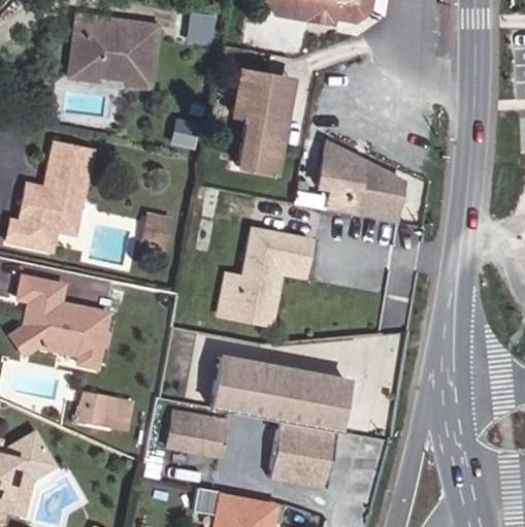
[(356,14),(374,2),(374,0),(282,0),(290,12),(318,17),(320,8),(356,14)]
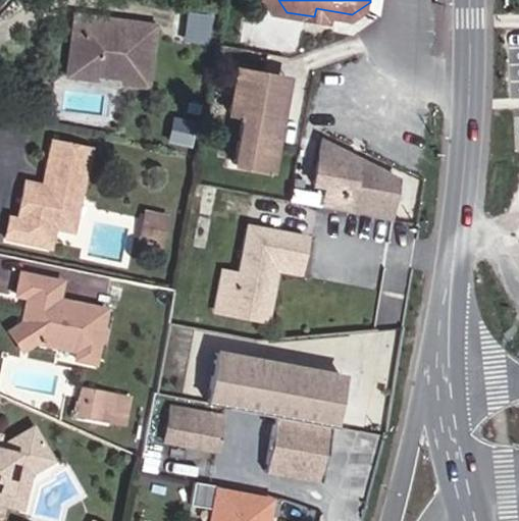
[(119,80),(148,81),(153,19),(71,12),(69,30),(75,31),(75,34),(81,35),(79,56),(93,57),(92,70),(119,72),(119,80)]
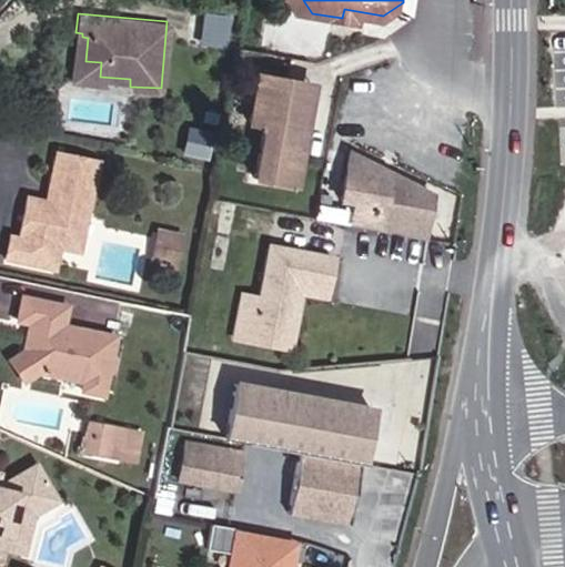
[(82,33),(76,32),(72,84),(100,85),(100,77),(101,62),(86,61),(88,38),(82,37),(82,33)]
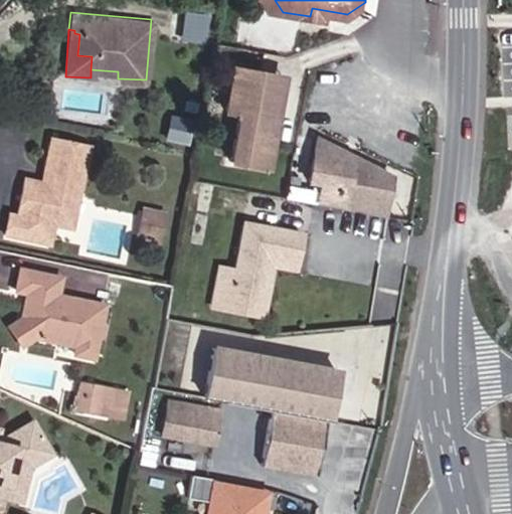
[(276,165),(282,133),(274,131),(277,115),(260,112),(262,99),(287,103),(289,92),(264,88),(267,69),(240,65),(233,109),(246,111),(238,159),(276,165)]
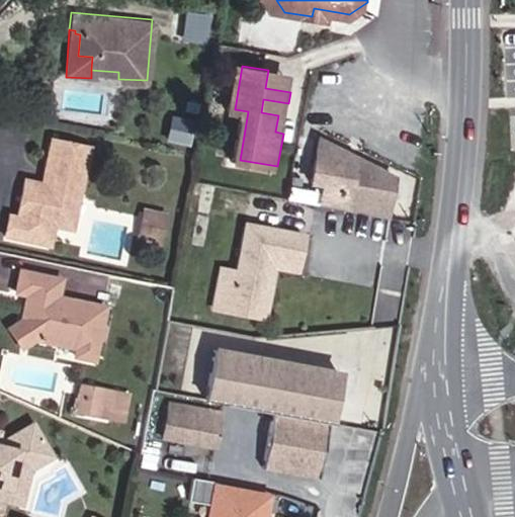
[(290,92),(293,74),(268,70),(265,88),(290,92)]
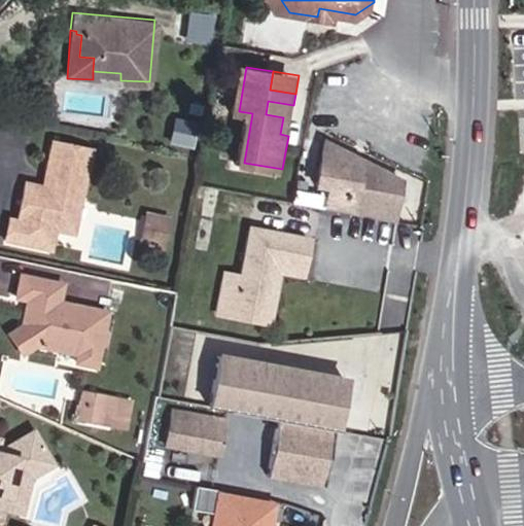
[(165,102),(175,104),(177,94),(167,92),(165,102)]
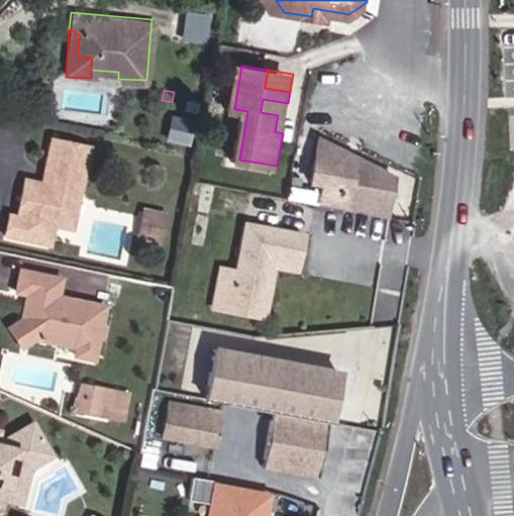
[(283,133),(286,116),(278,115),(275,131),(283,133)]
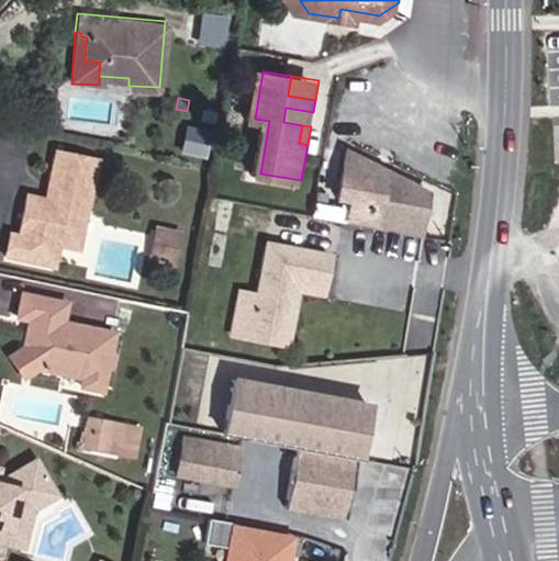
[(102,161),(56,149),(48,199),(30,195),(21,240),(84,251),(102,161)]
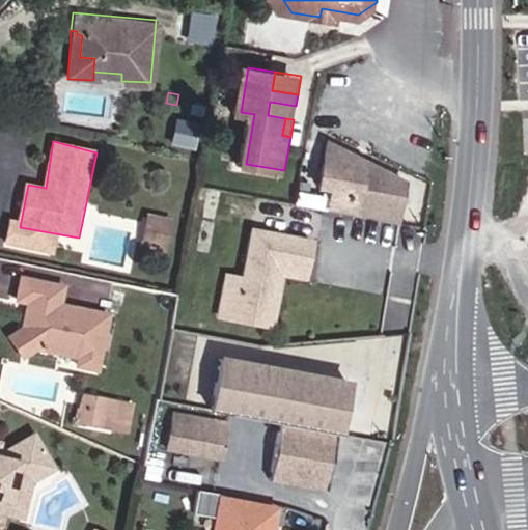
[(361,219),(372,155),(327,145),(320,190),(332,192),(331,197),(299,192),(296,206),(361,219)]
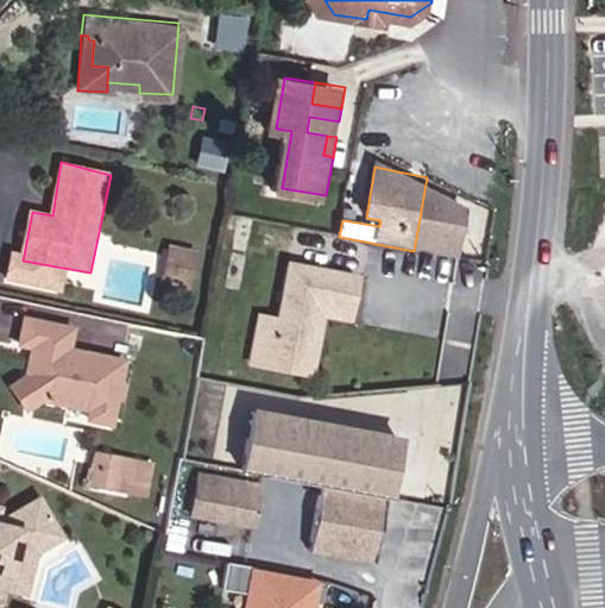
[(200,246),(170,243),(162,287),(194,292),(200,246)]
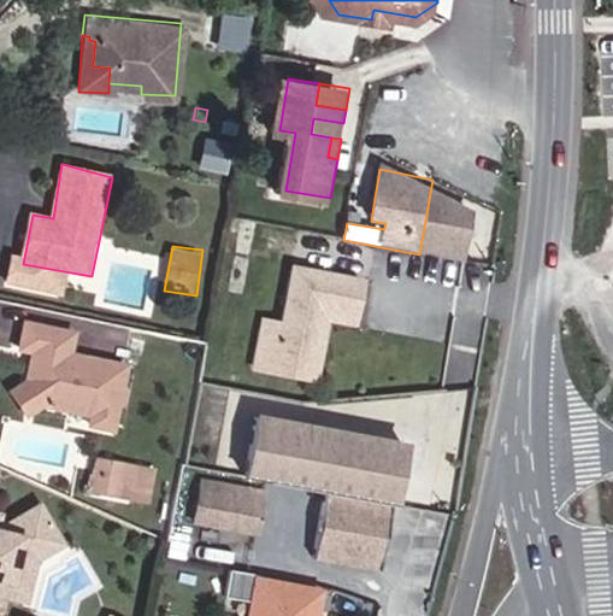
[(367,279),(293,267),(286,321),(264,318),(257,371),(319,382),(329,321),(360,326),(367,279)]
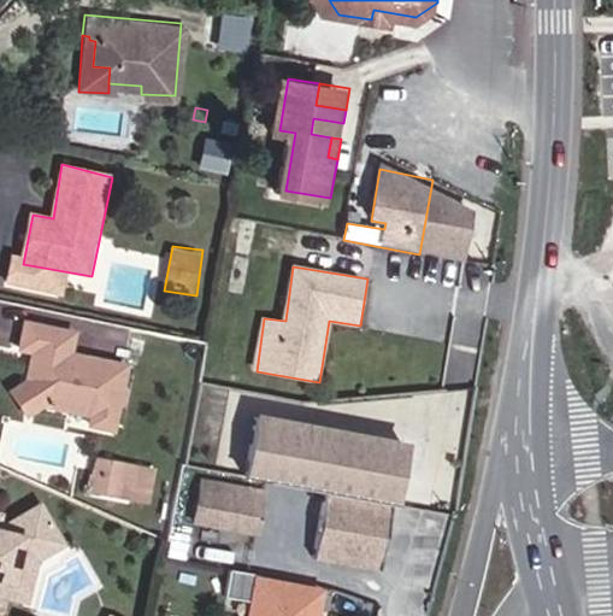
[(98,428),(116,430),(125,368),(69,358),(72,336),(22,327),(18,353),(40,356),(39,363),(30,370),(29,388),(43,410),(99,420),(98,428)]
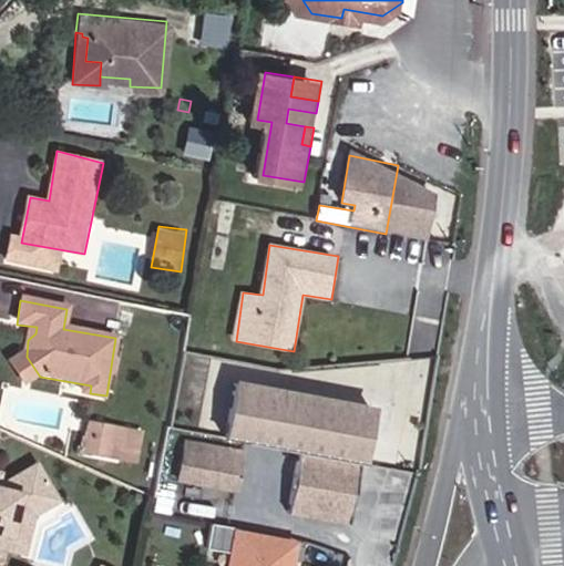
[(27,387),(40,377),(27,357),(12,367),(27,387)]
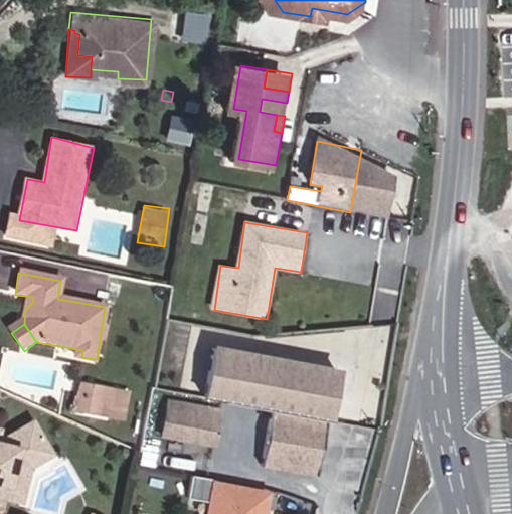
[(210,346),(202,396),(271,407),(325,415),(334,365),(210,346)]
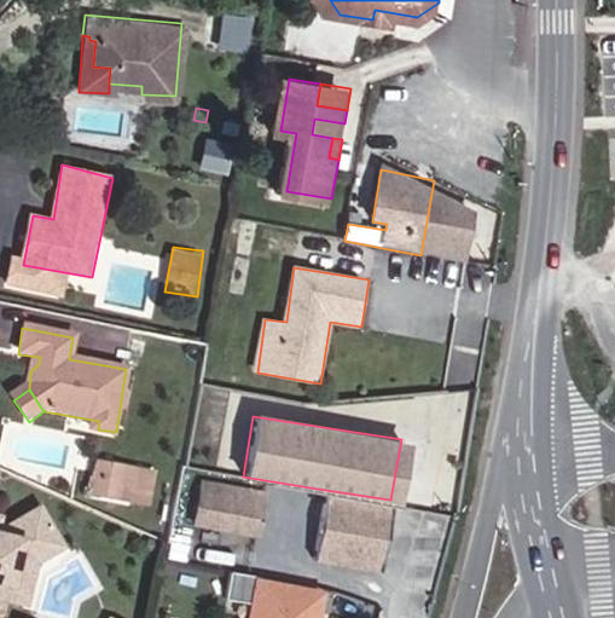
[(110,462),(106,495),(133,497),(135,465),(110,462)]
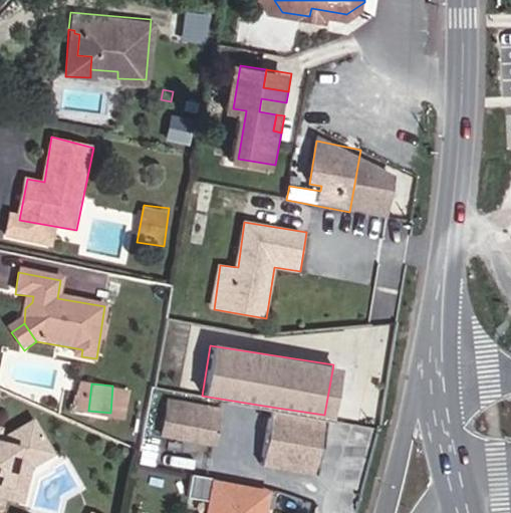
[(117,414),(119,387),(112,386),(110,413),(117,414)]
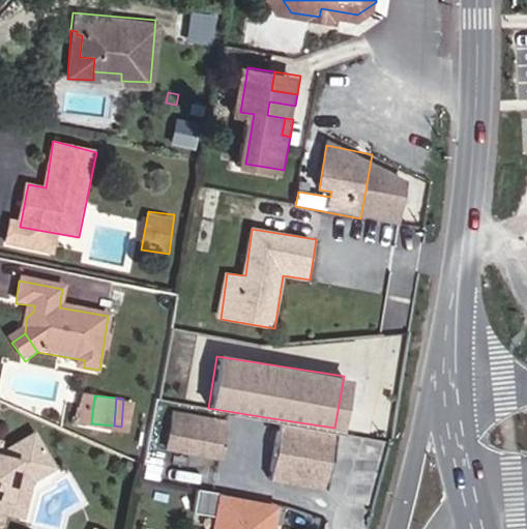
[(217,430),(218,421),(184,416),(182,423),(217,430)]
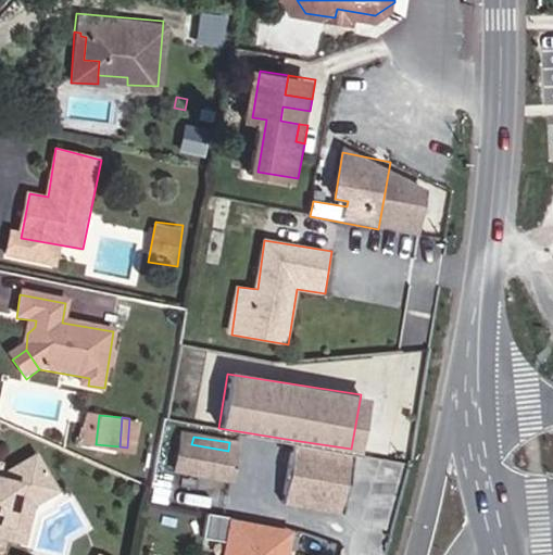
[(338,482),(340,470),(349,466),(351,449),(292,440),(284,499),(342,507),(346,490),(338,482)]
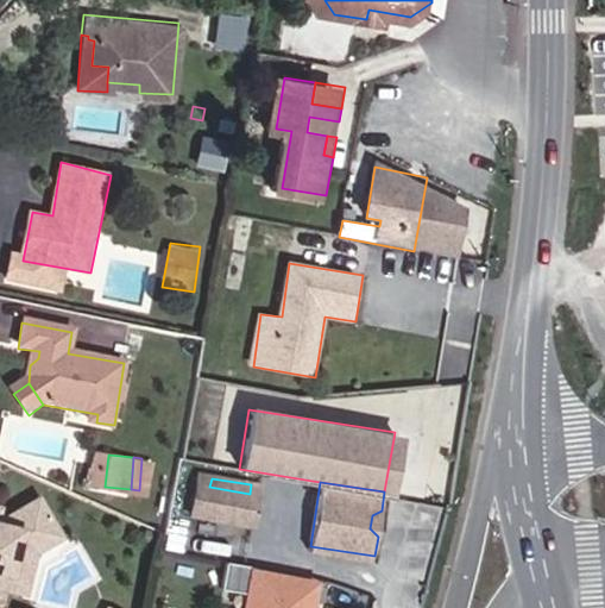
[(245,524),(250,494),(209,487),(205,518),(245,524)]
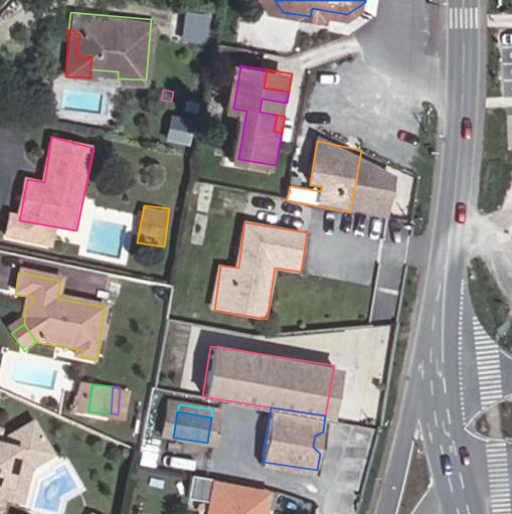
[(2,434),(0,434),(0,439),(7,440),(41,423),(38,418),(2,434)]
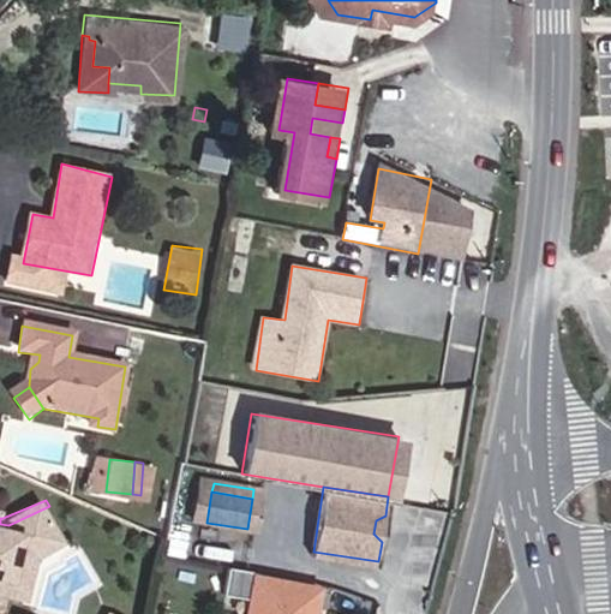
[(28,601),(40,555),(69,543),(49,506),(9,525),(0,524),(0,573),(15,576),(10,595),(28,601)]
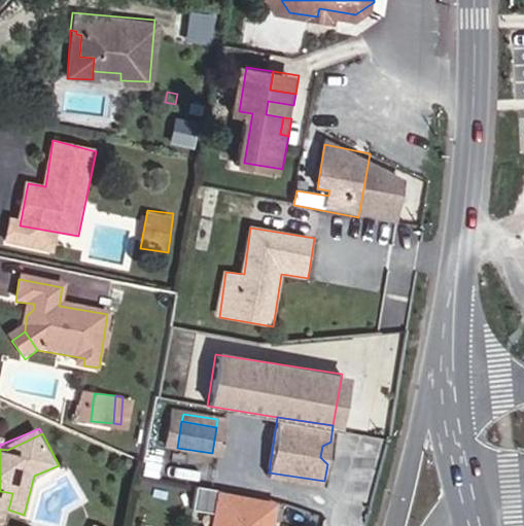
[(0,507),(8,510),(12,493),(0,491),(0,507)]
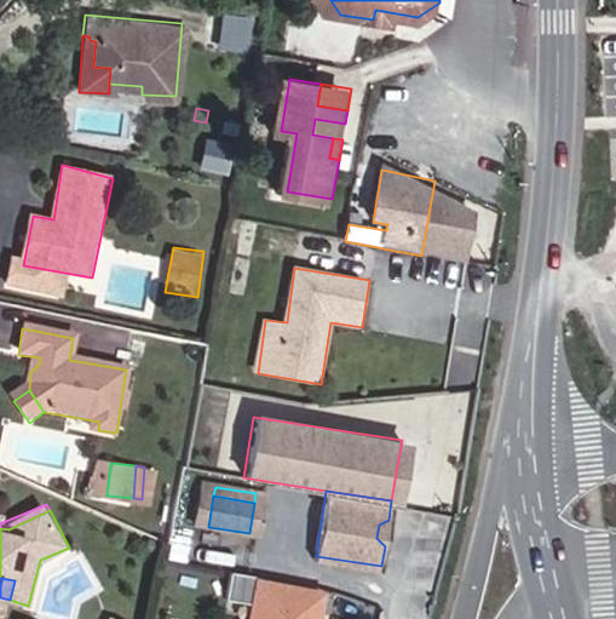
[(322,618),(328,592),(257,580),(249,618),(322,618)]
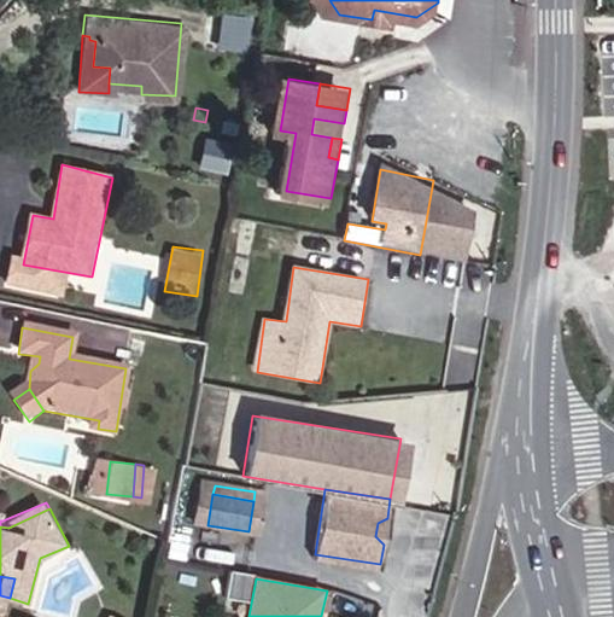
[(72,616),(68,615),(72,600),(66,598),(60,616),(72,616)]
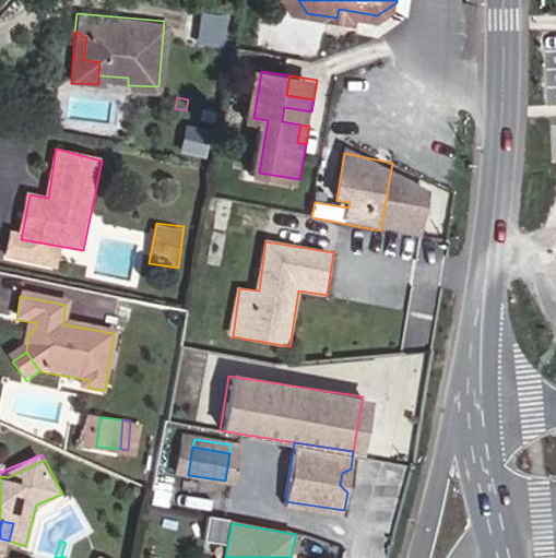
[(78,557),(82,547),(66,543),(61,556),(66,557),(78,557)]
